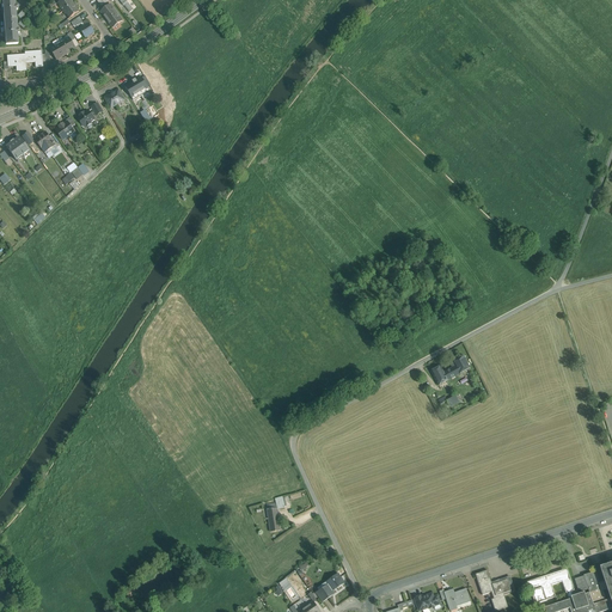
[(13,0),(1,0),(4,22),(16,20),(14,10),(17,10),(17,6),(14,6),(13,0)]
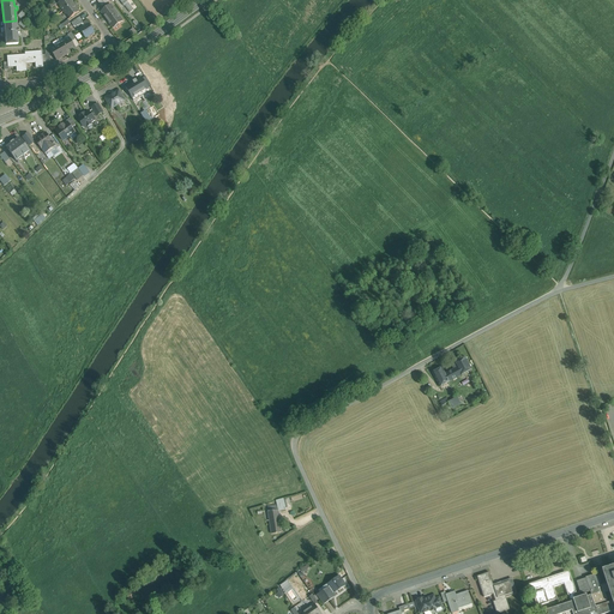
[(70,0),(61,0),(58,4),(64,11),(73,4),(70,0)]
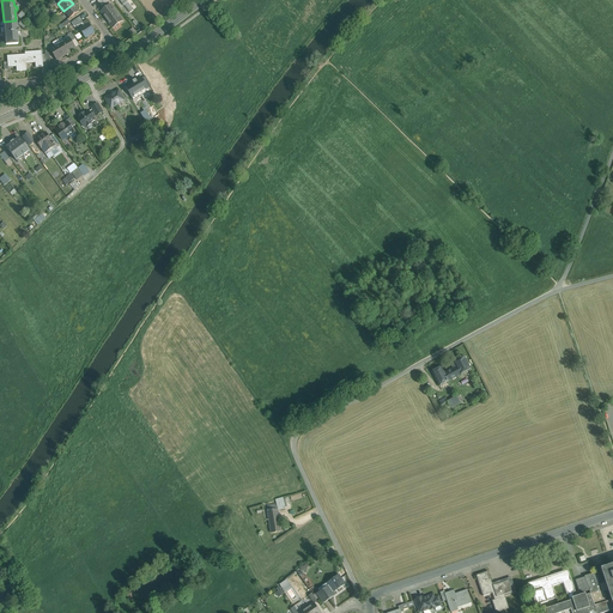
[(73,4),(64,11),(70,19),(79,12),(73,4)]
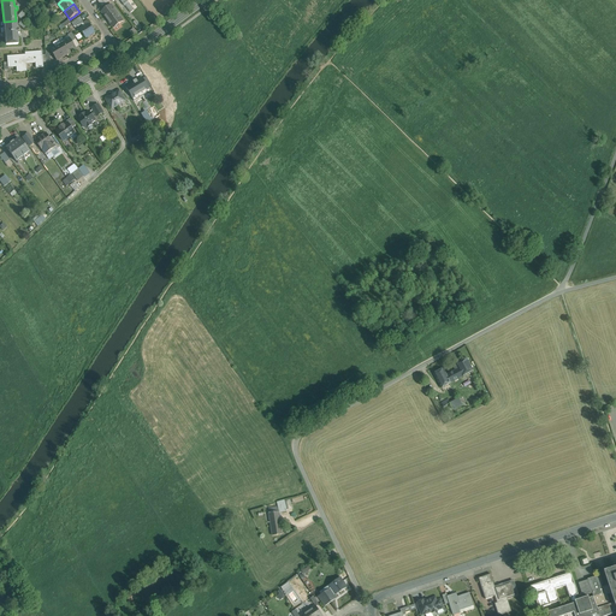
[(123,22),(111,5),(101,12),(113,28),(123,22)]
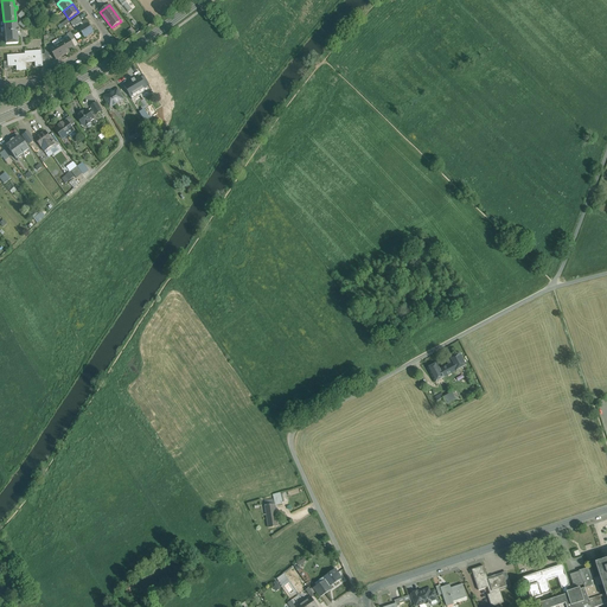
[(16,20),(4,21),(6,45),(18,44),(17,33),(19,33),(19,30),(17,30),(16,20)]
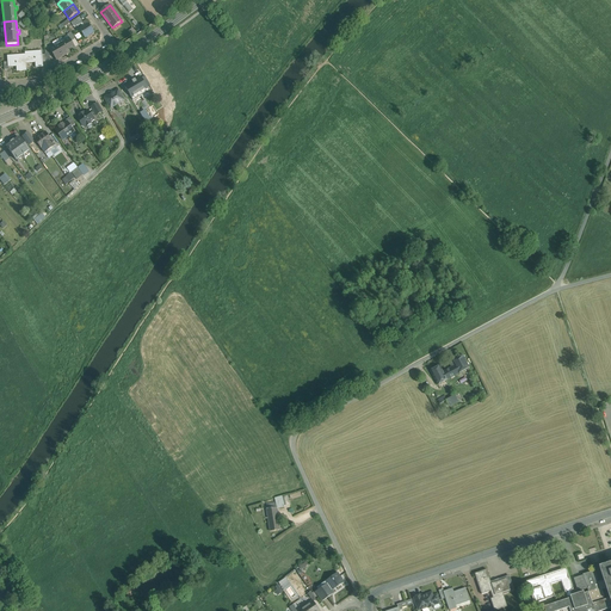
[(87,20),(82,23),(85,26),(80,30),(85,38),(94,32),(88,24),(87,20)]
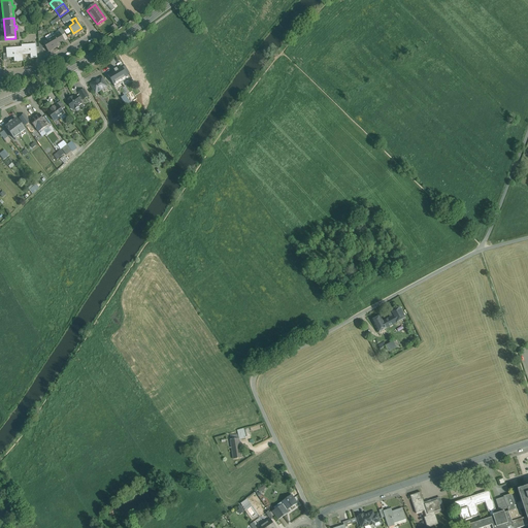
[(60,33),(52,38),(57,46),(65,42),(62,35),(60,33)]
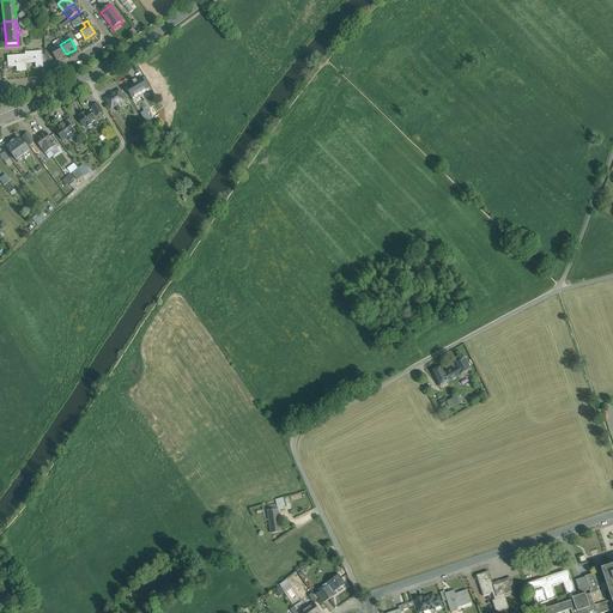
[(55,47),(50,50),(56,60),(66,54),(60,44),(55,47)]
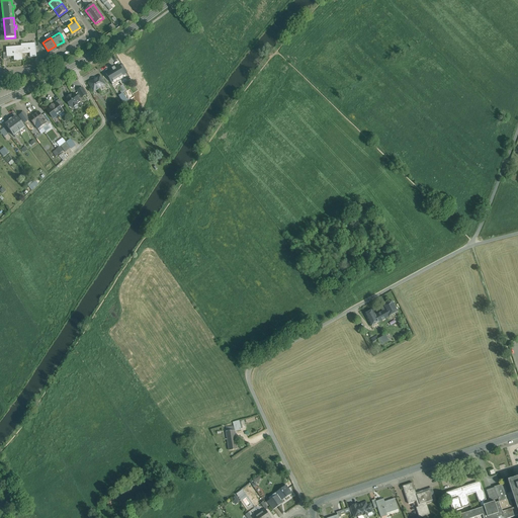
[(35,44),(21,45),(21,47),(21,54),(29,53),(29,58),(36,57),(35,53),(35,47),(35,44)]
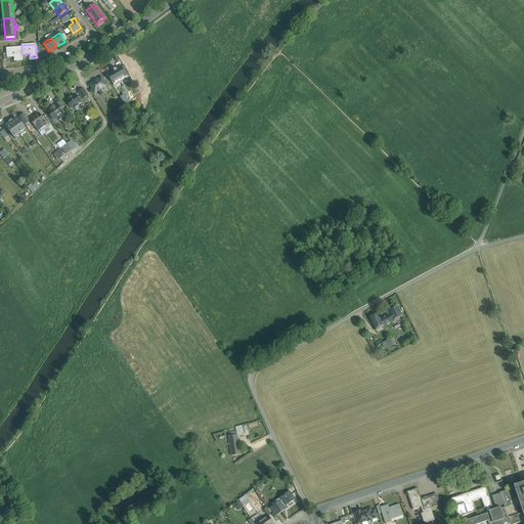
[(14,56),(13,47),(6,48),(6,53),(6,57),(7,57),(14,56)]
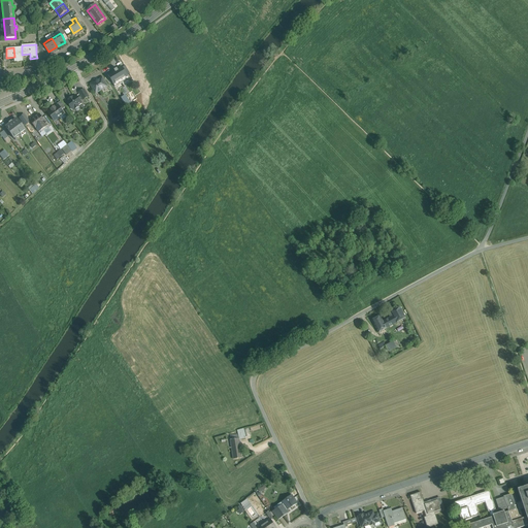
[(13,47),(14,57),(15,57),(17,62),(23,61),(22,55),(22,47),(13,47)]
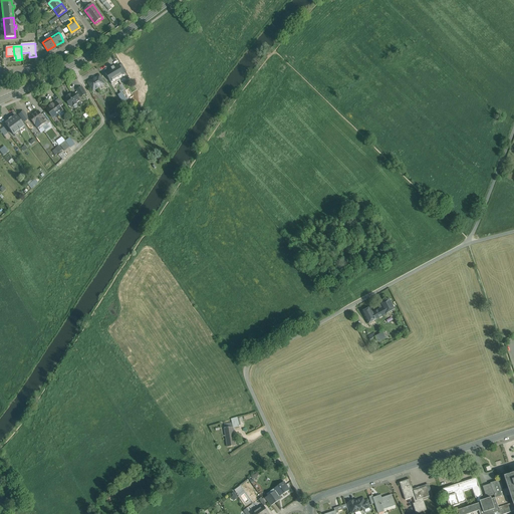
[(119,62),(114,64),(118,70),(123,67),(119,62)]
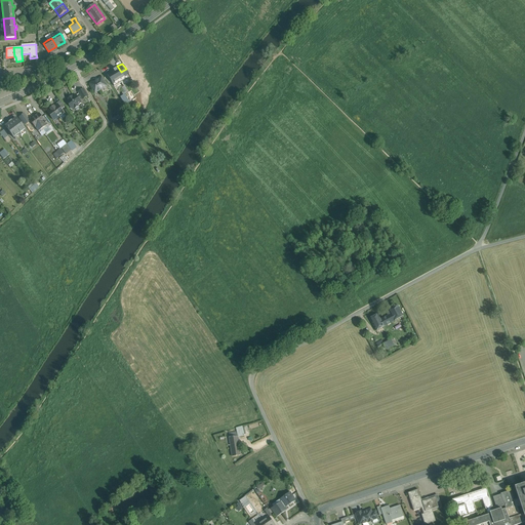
[(115,69),(108,73),(109,74),(110,76),(113,82),(112,82),(114,86),(115,86),(120,83),(121,82),(120,80),(119,80),(118,79),(120,78),(115,69)]
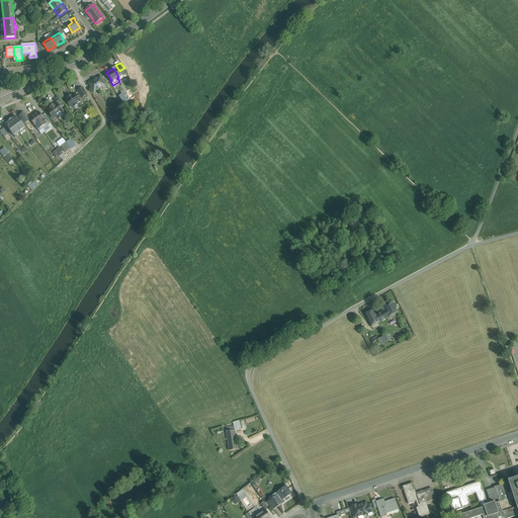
[(100,77),(89,83),(94,92),(105,85),(100,77)]
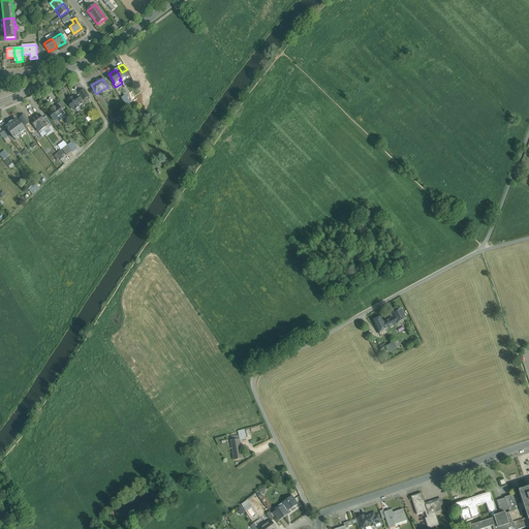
[(84,90),(79,93),(83,100),(89,97),(84,90)]
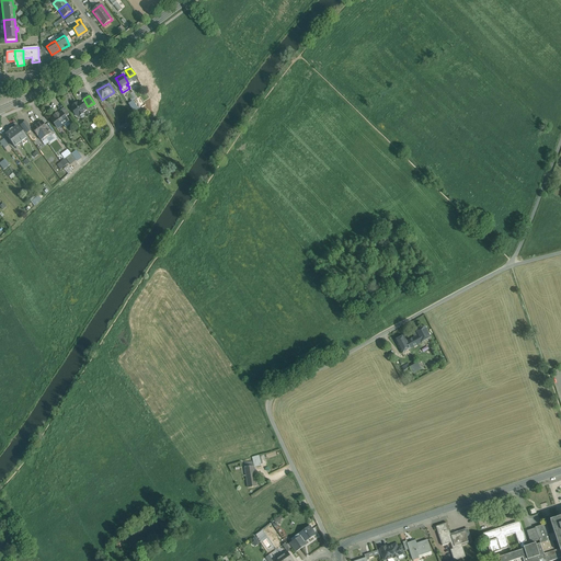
[(77,103),(73,106),(73,107),(71,109),(77,117),(79,115),(80,116),(84,113),(83,113),(87,110),(81,102),(78,104),(77,103)]
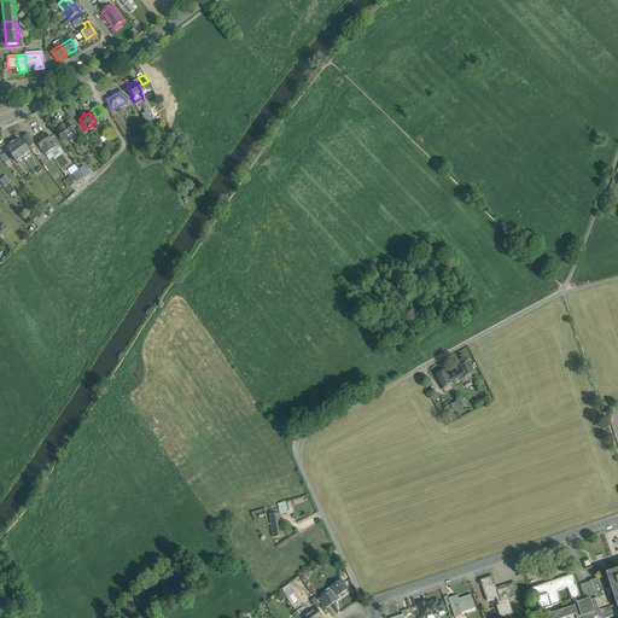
[(76,126),(71,118),(66,122),(68,124),(68,123),(73,129),(76,126)]
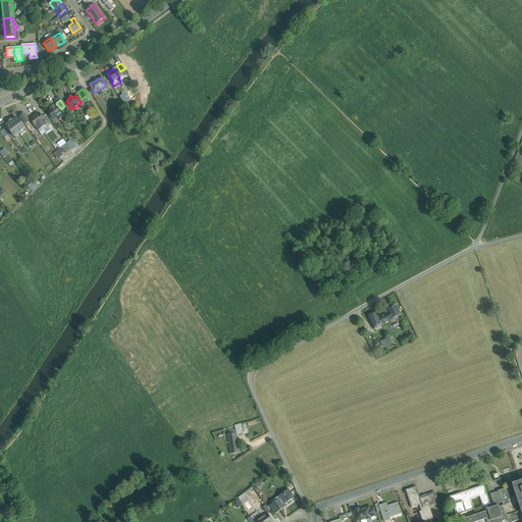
[(57,105),(54,107),(54,106),(50,108),(51,109),(48,111),(54,119),(58,116),(61,119),(66,116),(61,109),(57,104),(57,105)]
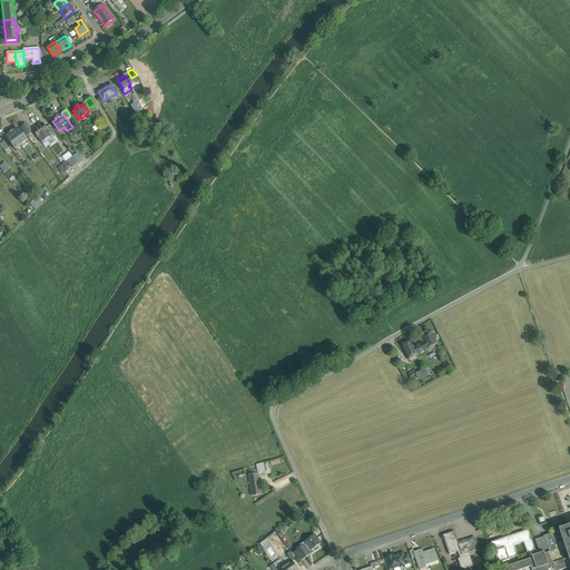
[(31,131),(26,124),(21,127),(27,135),(31,131)]
